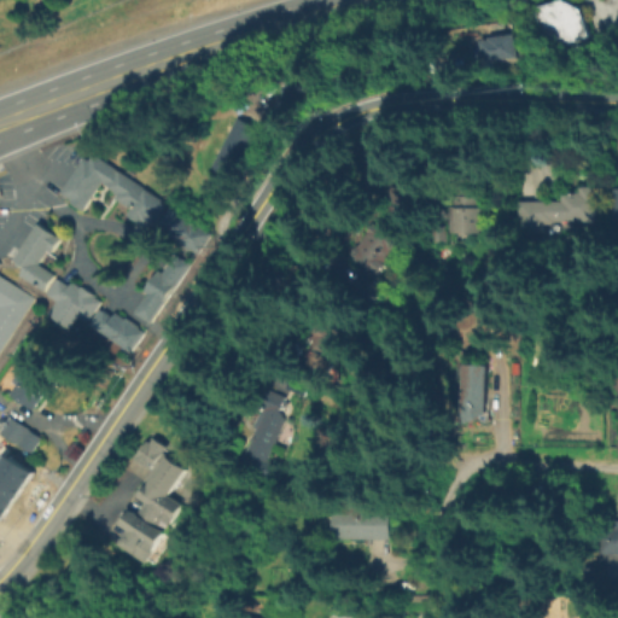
[(565,0),(581,7),(589,36),(547,48),(536,6),(558,0),(565,0)]
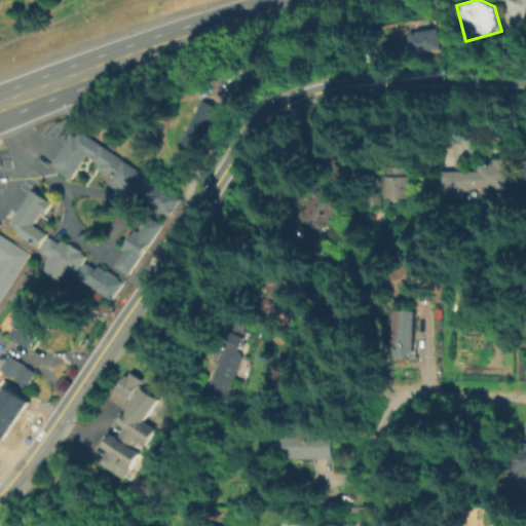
[(443,46),(414,52),(411,35),(418,34),(418,31),(440,27),(443,46)]
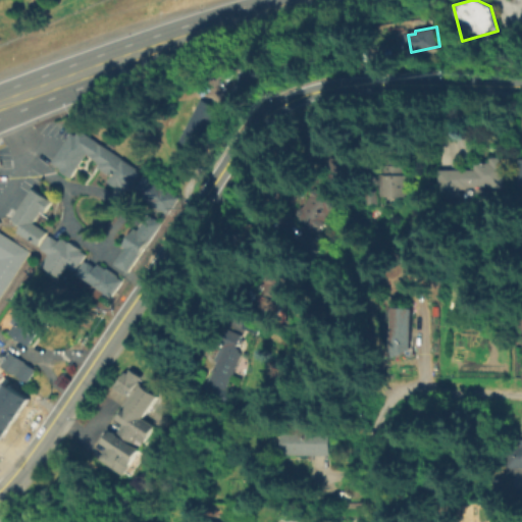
[(259,74),(252,85),(243,79),(250,68),(259,74)]
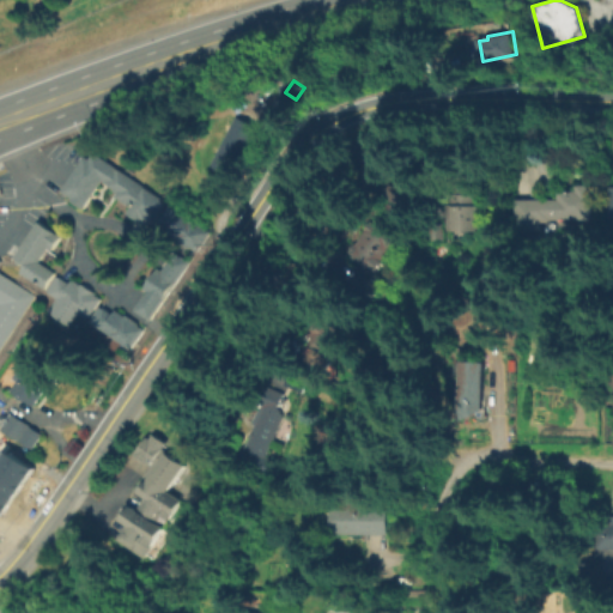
[(259,127),(242,161),(234,156),(225,170),(212,163),(236,115),(259,127)]
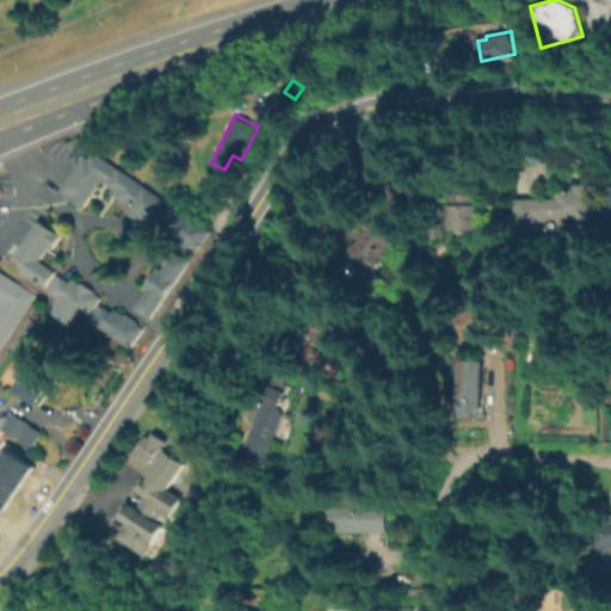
[(164,199),(149,221),(141,216),(137,221),(123,210),(127,205),(112,195),(116,191),(98,179),(79,207),(67,199),(69,196),(60,189),(84,154),(87,158),(92,150),(164,199)]
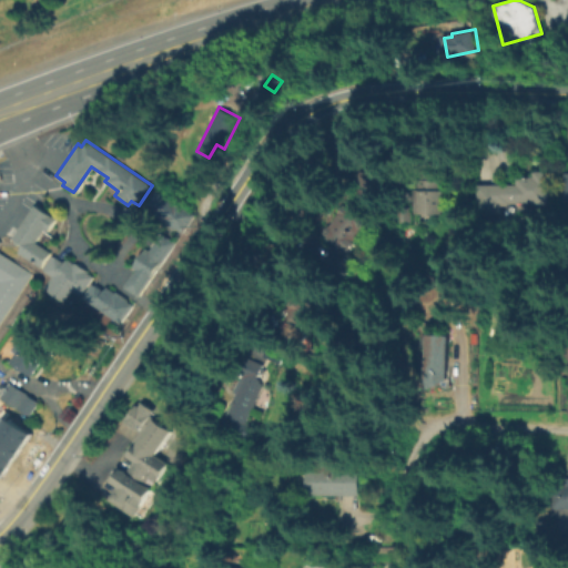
[(366,188),(382,189),(383,169),(367,168),(366,188)]
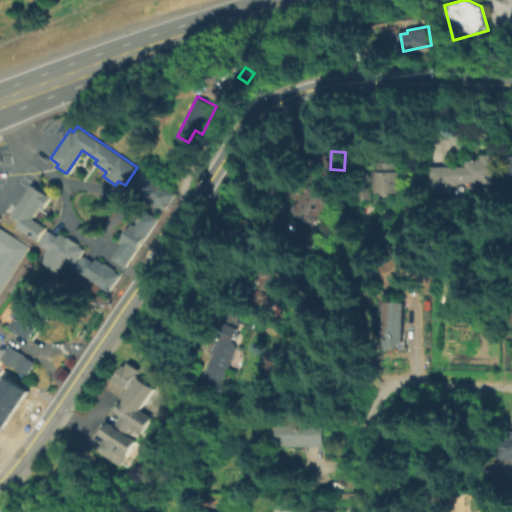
[(500,183),(461,183),(461,193),(434,193),(434,165),(470,165),(470,158),(485,158),(485,153),(500,153),(500,183)]
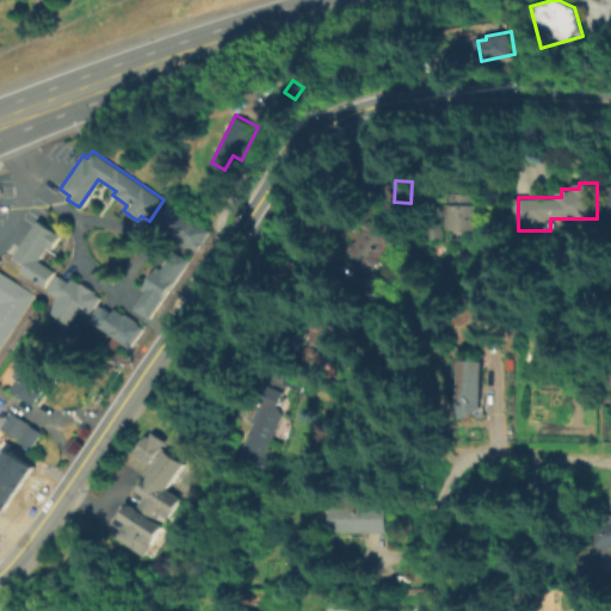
[(482,228),(448,228),(448,202),(454,202),(454,192),(482,191),(482,228)]
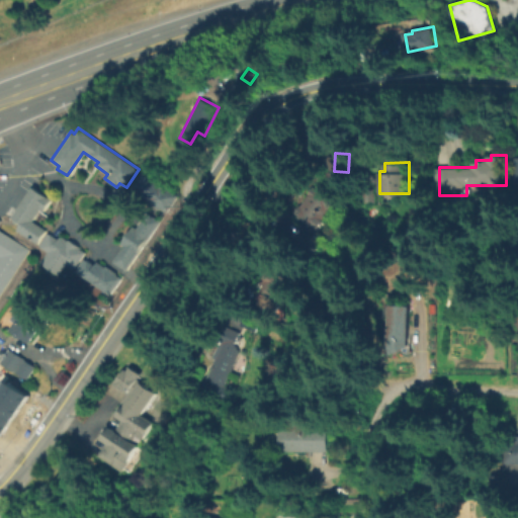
[(164,211),(160,208),(158,211),(145,202),(148,197),(131,185),(141,172),(175,196),(164,211)]
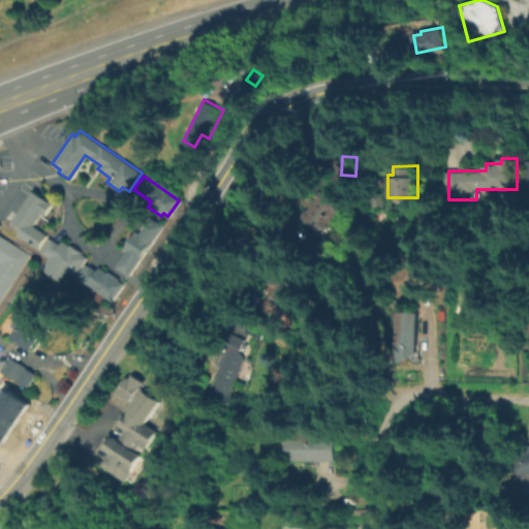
[(327,235),(303,216),(325,187),(349,207),(327,235)]
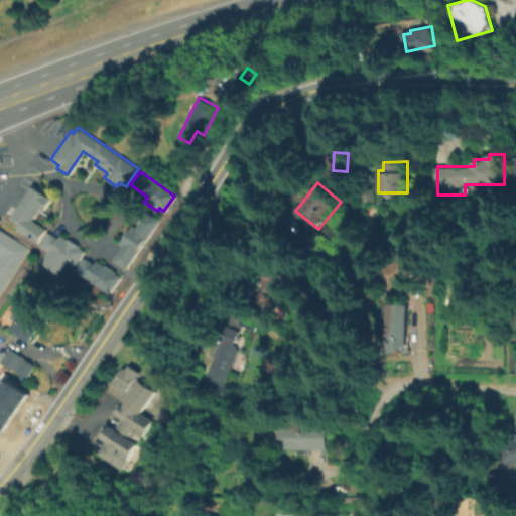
[(44,228),(35,242),(14,228),(18,222),(15,220),(13,223),(9,220),(12,217),(10,216),(30,184),(49,198),(40,210),(38,208),(30,219),(44,228)]
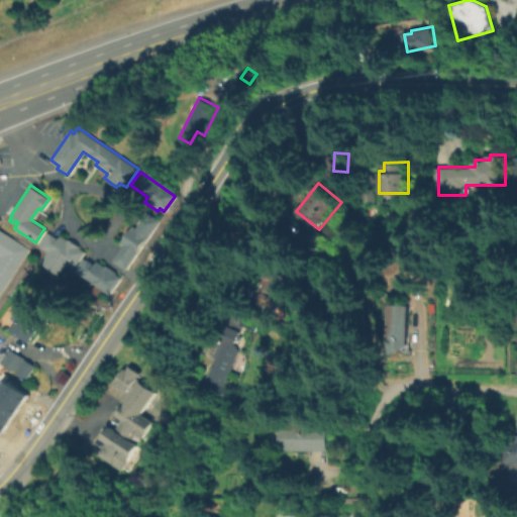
[(124,269),(111,260),(145,212),(159,221),(124,269)]
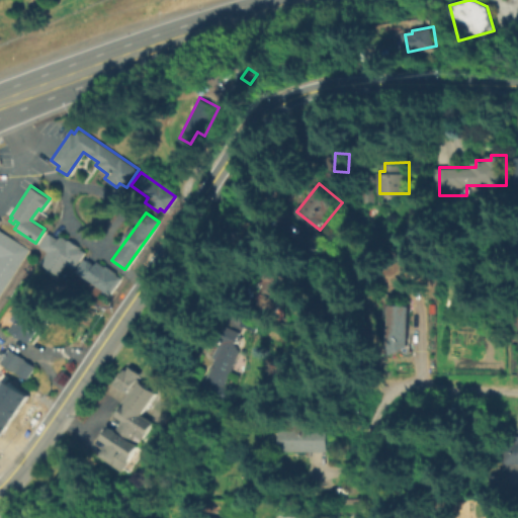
[(0,289),(0,229),(27,247),(0,289)]
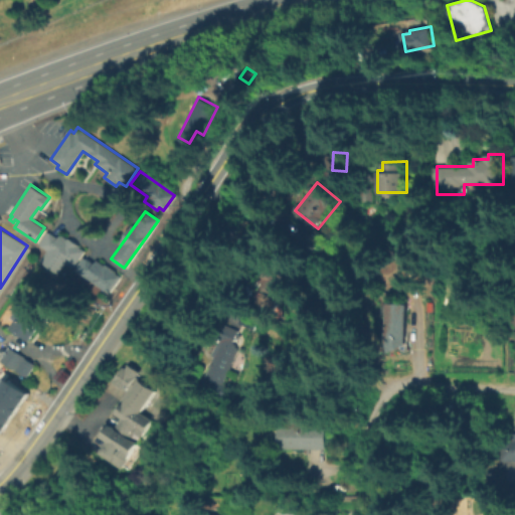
[(56,273),(38,261),(46,249),(37,243),(45,230),(56,237),(58,233),(65,238),(66,236),(78,244),(77,246),(83,249),(71,268),(63,262),(56,273)]
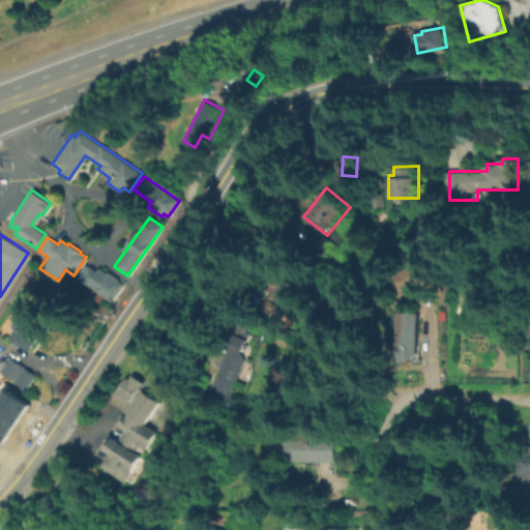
[(111,301),(76,276),(85,264),(94,270),(97,267),(106,272),(107,270),(117,277),(116,280),(122,284),(111,301)]
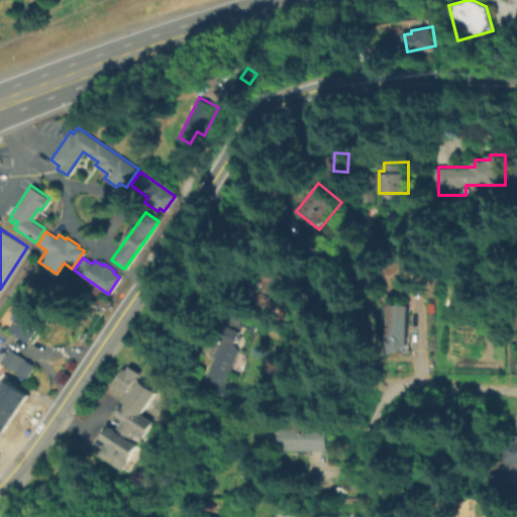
[(282,297),(259,281),(272,261),(296,277),(282,297)]
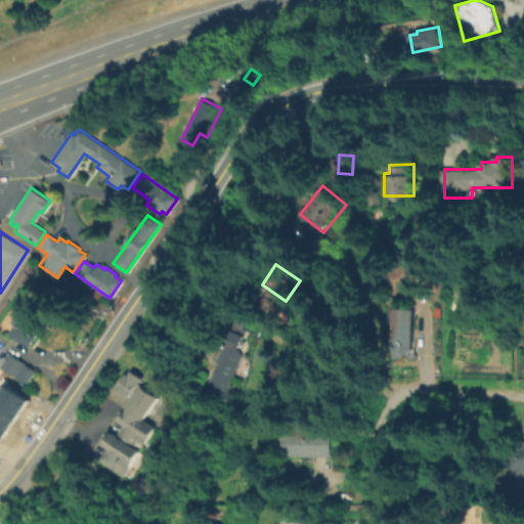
[(27,346),(8,333),(13,324),(10,322),(25,302),(46,317),(27,346)]
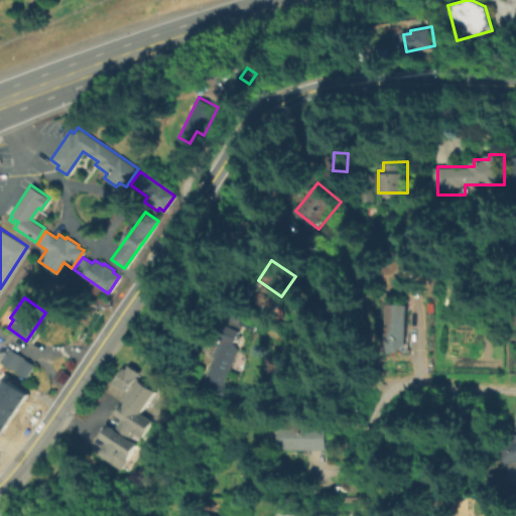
[(393,305),(416,306),(414,355),(391,354),(393,305)]
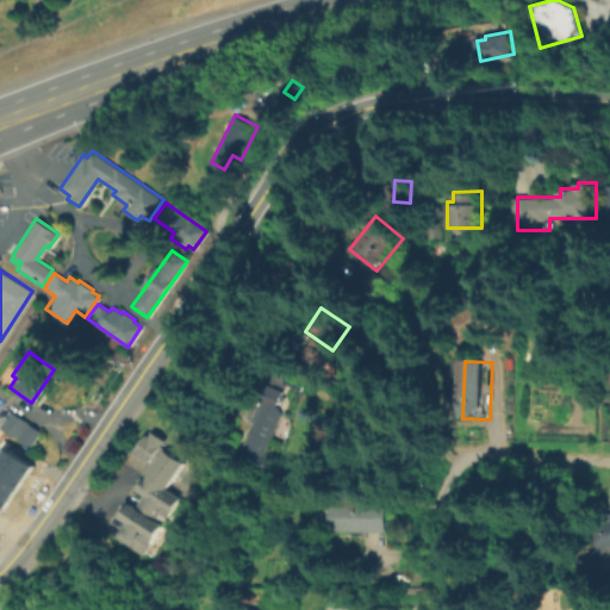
[(269,472),(235,456),(268,384),(291,394),(265,453),(277,458),(269,472)]
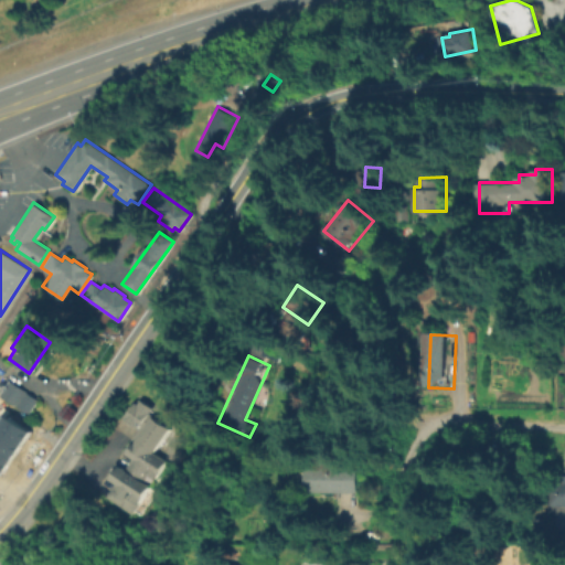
[(27,413),(0,394),(0,392),(9,380),(36,398),(27,413)]
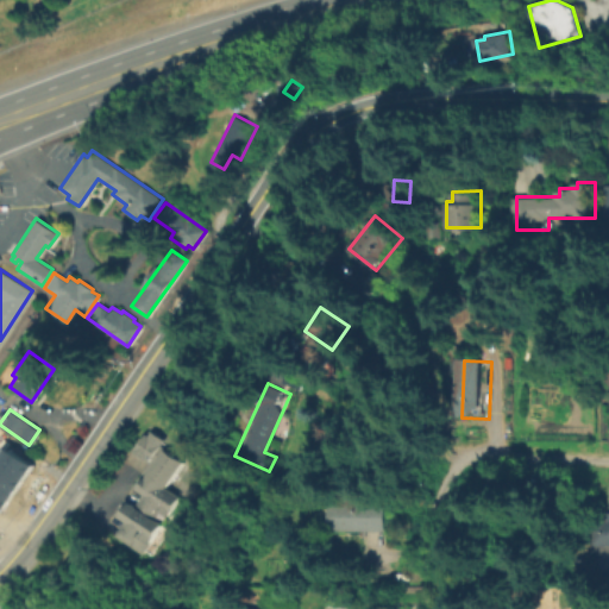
[(148,473),(156,462),(148,456),(145,459),(132,450),(144,432),(148,434),(152,428),(165,438),(161,444),(184,459),(165,487),(148,473)]
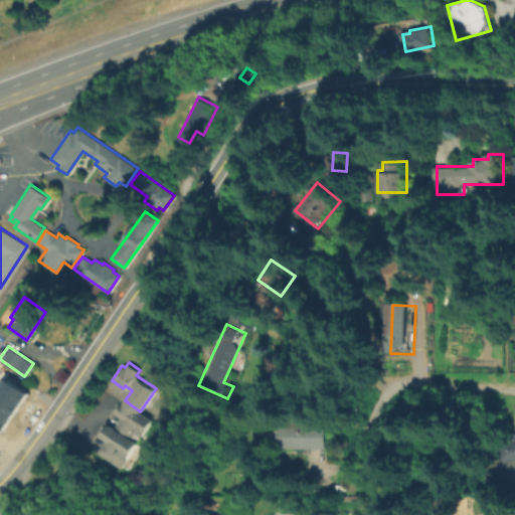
[(0,384),(4,378),(28,393),(19,406),(0,392),(0,384)]
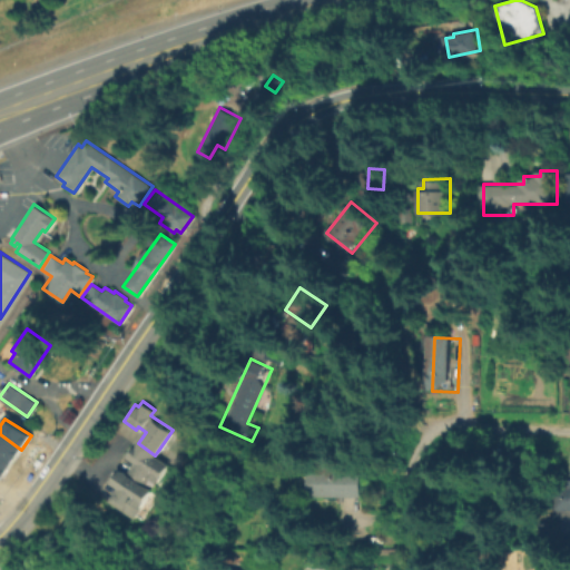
[(0,434),(21,450),(12,463),(0,454),(0,434)]
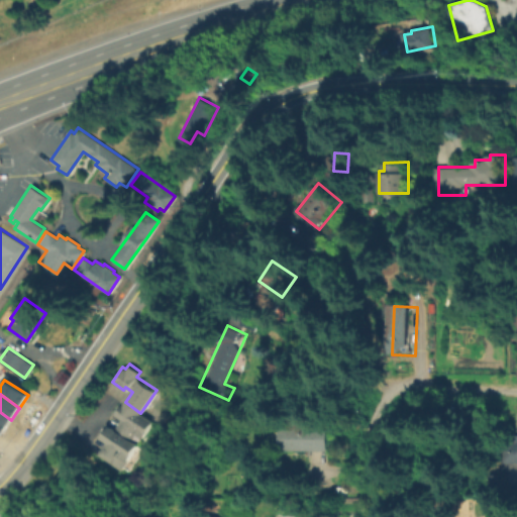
[(114,429),(117,423),(121,425),(124,421),(112,413),(118,403),(122,406),(125,402),(140,413),(153,422),(142,438),(134,433),(130,440),(114,429)]
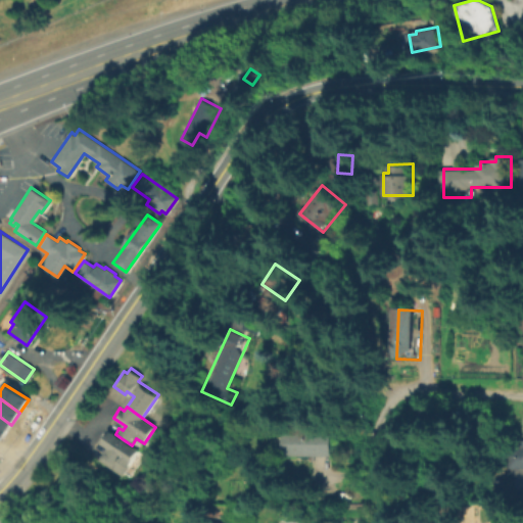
[(0,417),(11,425),(3,438),(0,436),(0,417)]
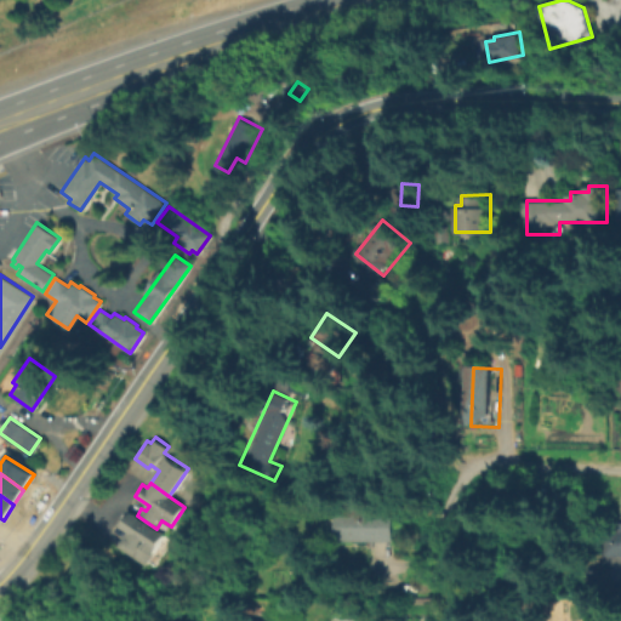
[(144,564),(117,545),(121,537),(126,540),(131,534),(120,525),(130,511),(137,516),(157,529),(164,534),(144,564)]
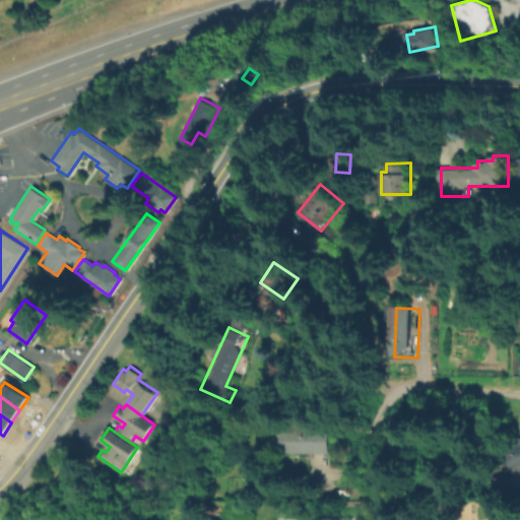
[(286,455),(286,433),(332,434),(332,455),(286,455)]
